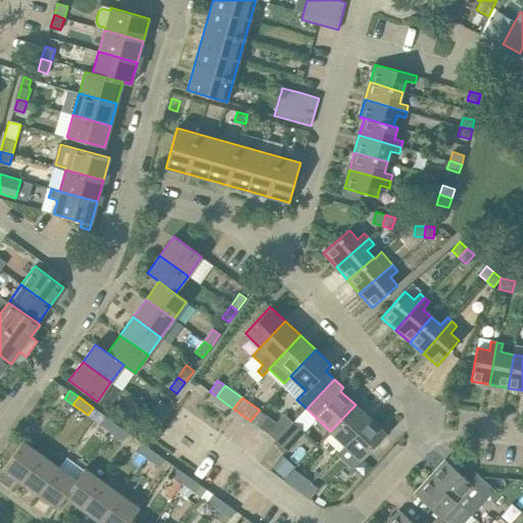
[(152,413),(159,418),(168,407),(160,400),(152,413)]
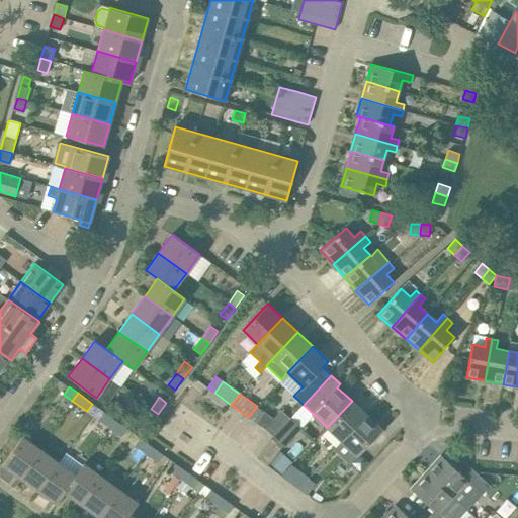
[(366,415),(352,401),(327,427),(342,441),(366,415)]
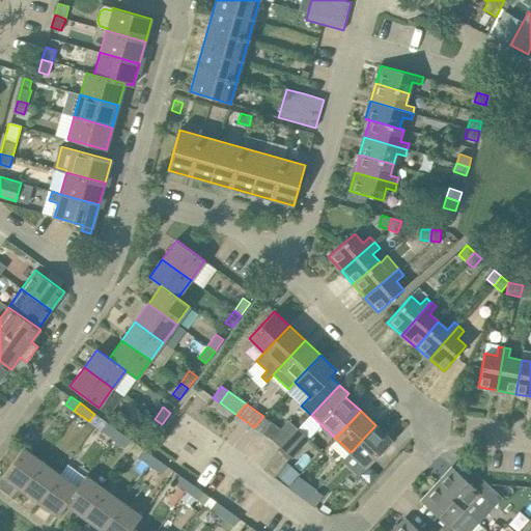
[(263,416),(254,427),(262,434),(271,422),(263,416)]
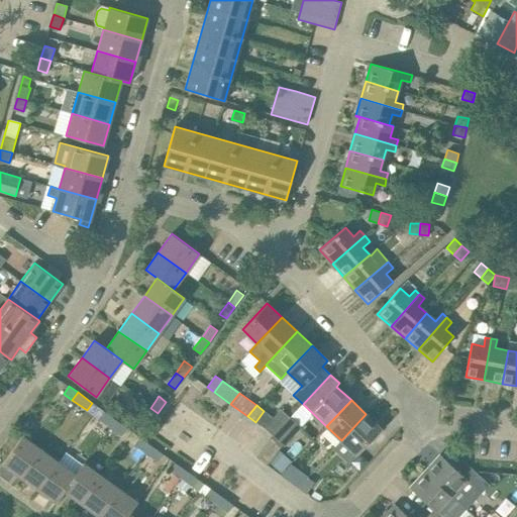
[(158,413),(150,408),(141,419),(149,424),(158,413)]
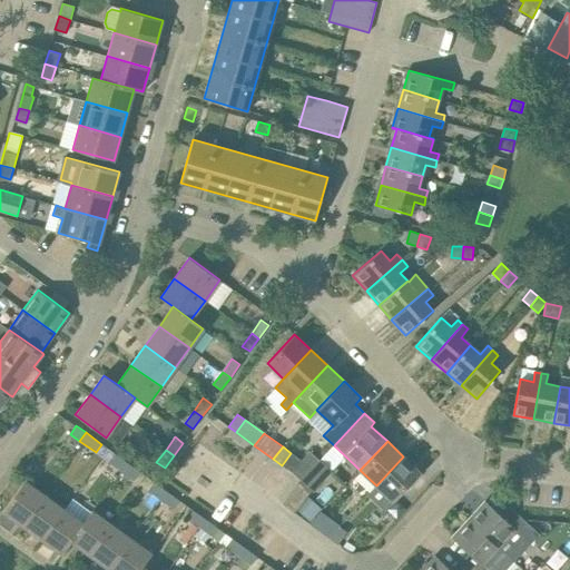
[(301,480),(320,460),(310,451),(291,472),(301,480)]
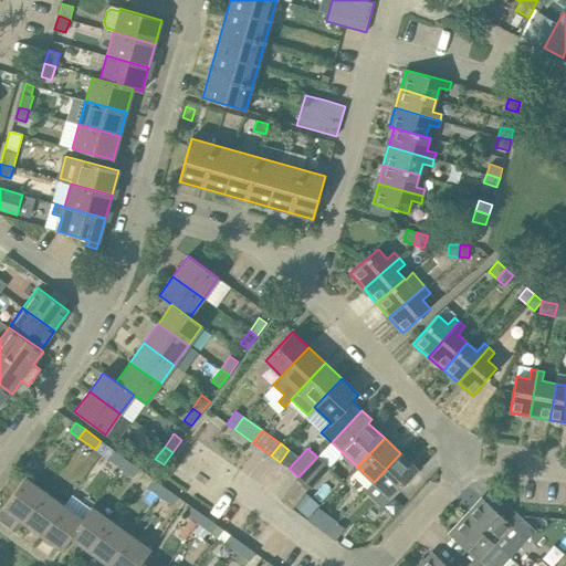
[(108,459),(121,468),(127,460),(114,451),(108,459)]
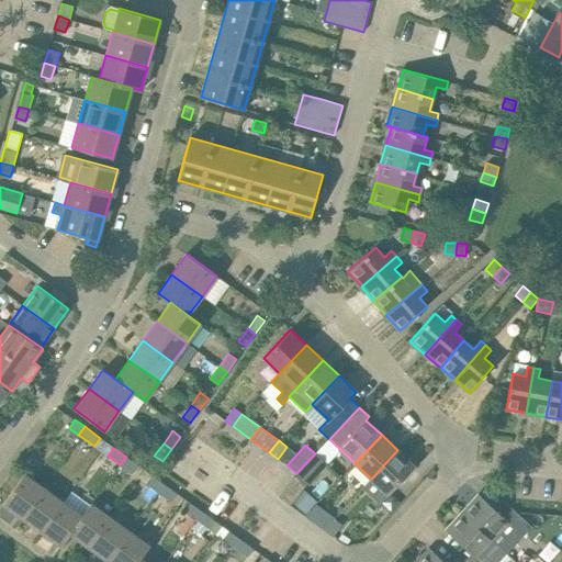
[(415,465),(397,450),(371,479),(364,486),(381,502),(415,465)]
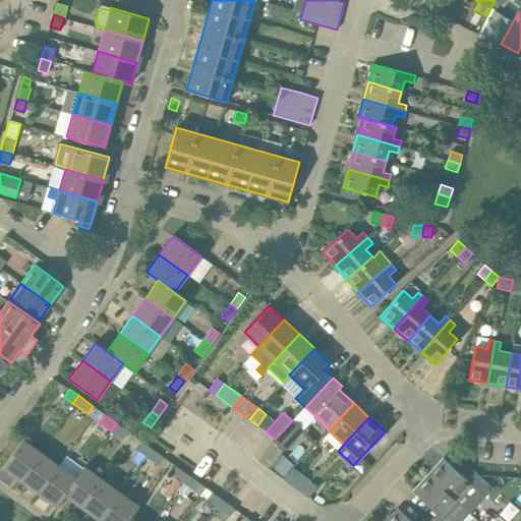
[(301,429),(292,420),(275,439),(285,448),(301,429)]
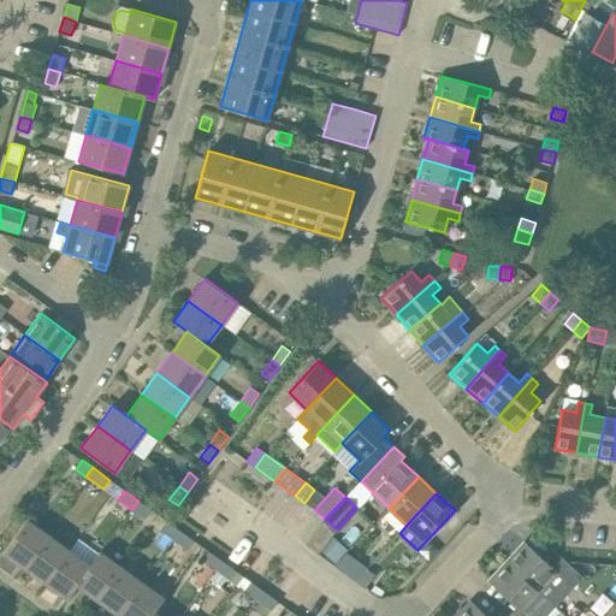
[(152,510),(138,501),(131,509),(146,519),(152,510)]
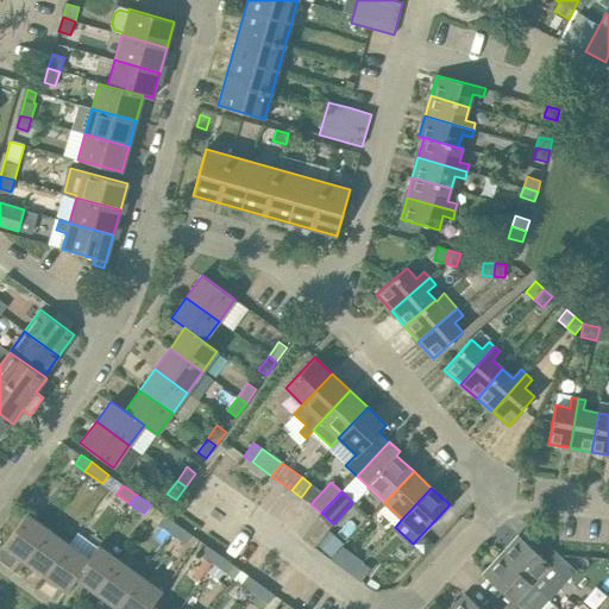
[(2,546),(24,562),(48,529),(26,514),(2,546)]
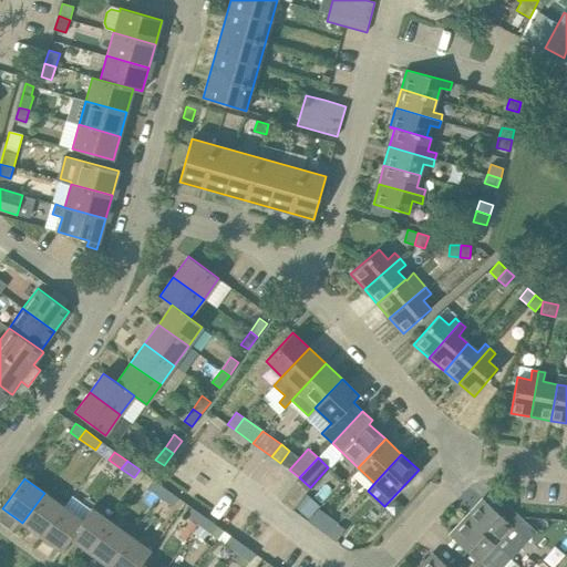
[(147,487),(160,496),(166,488),(153,480),(147,487)]
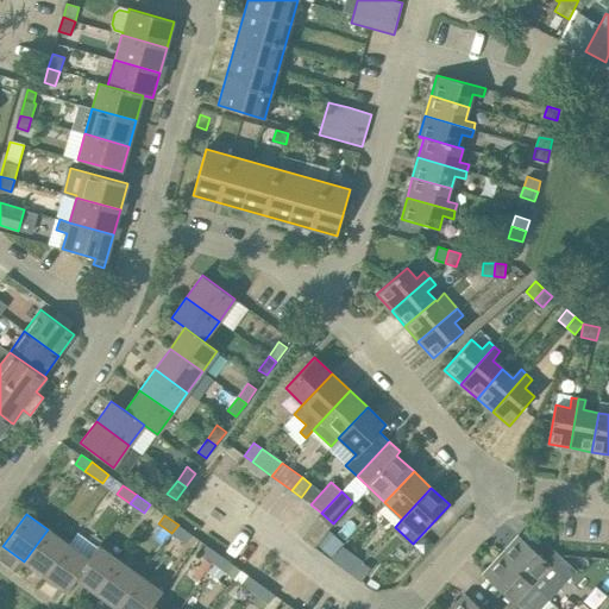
[(192,534),(179,525),(171,533),(184,544),(192,534)]
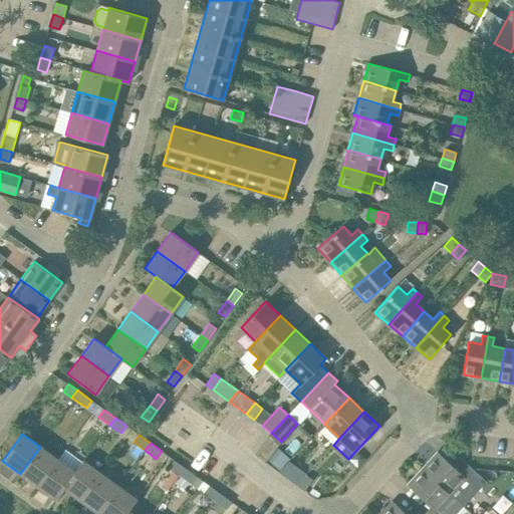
[(40,447),(20,474),(38,487),(58,459),(40,447)]
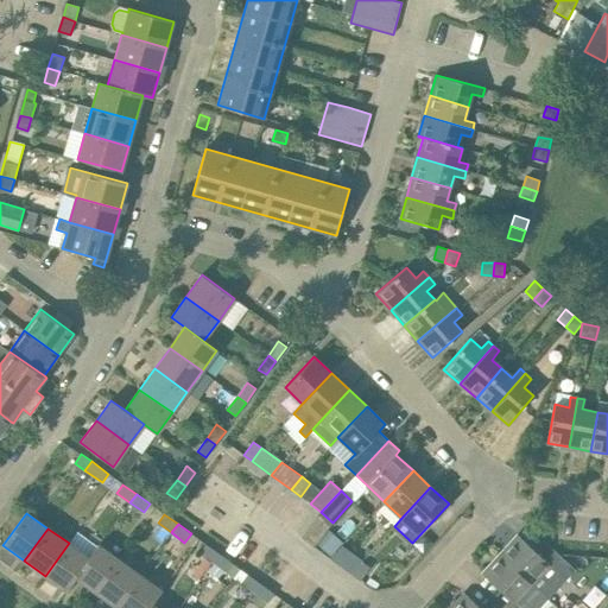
[(499,555),(548,600),(575,570),(555,550),(545,561),(518,534),(499,555)]
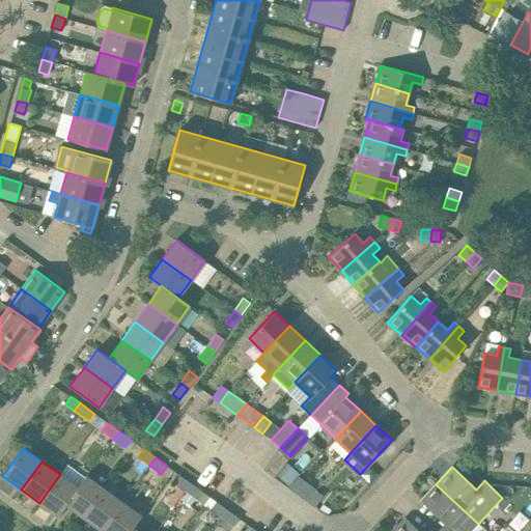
[(60,474),(39,503),(57,516),(65,504),(78,487),(60,474)]
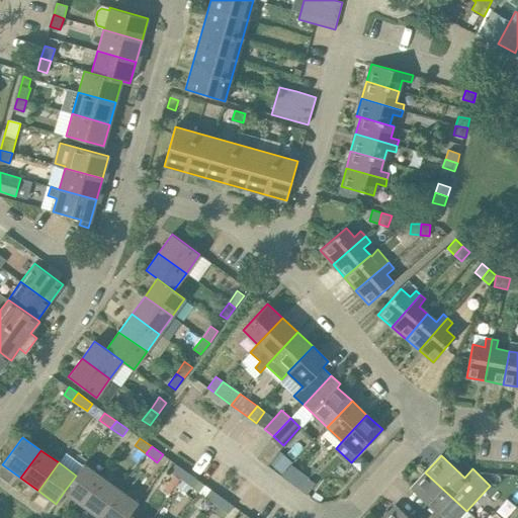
[(170,493),(180,479),(186,471),(175,463),(170,471),(174,475),(164,489),(170,493)]
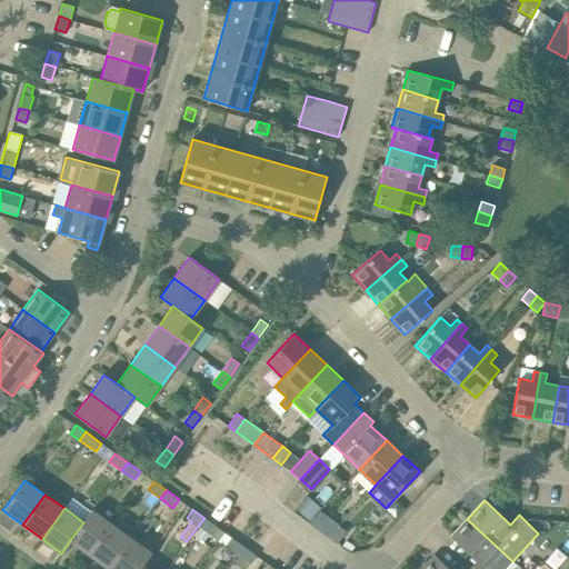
[(70,540),(90,555),(112,523),(92,510),(83,522),(70,540)]
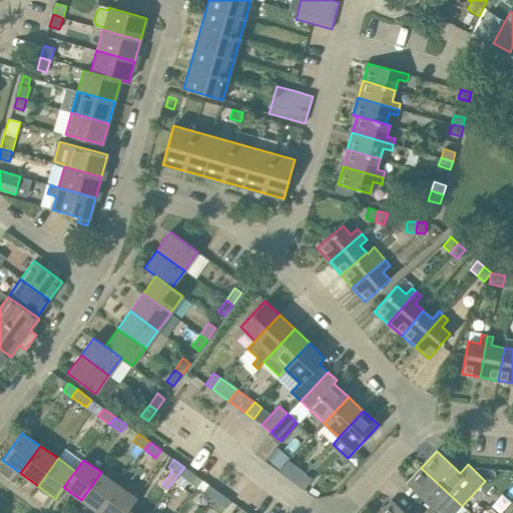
[(184,467),(178,474),(181,476),(188,481),(191,483),(196,476),(184,467)]
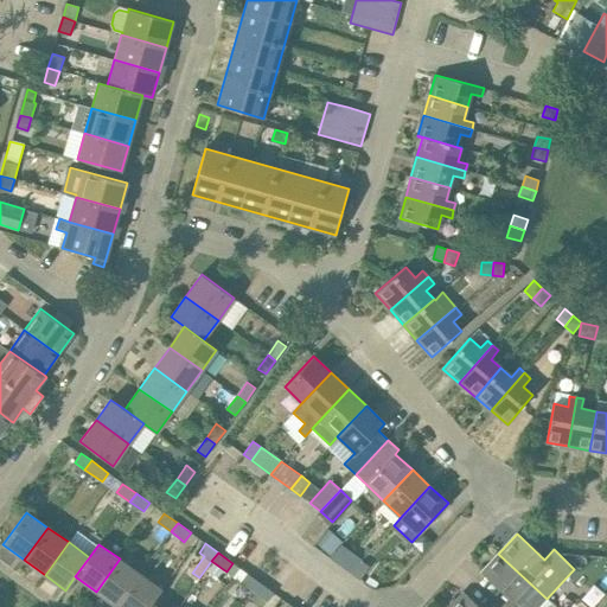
[(351,574),(360,560),(352,554),(343,567),(351,574)]
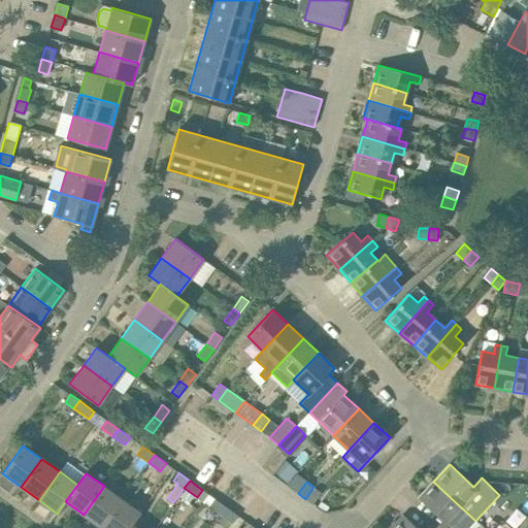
[(468,527),(475,521),(433,482),(419,498),(442,520),(434,527),(468,527)]
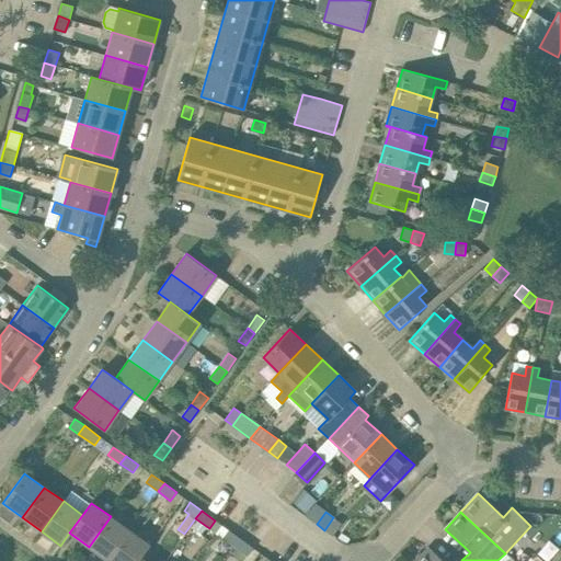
[(129,530),(111,516),(89,547),(107,560),(129,530)]
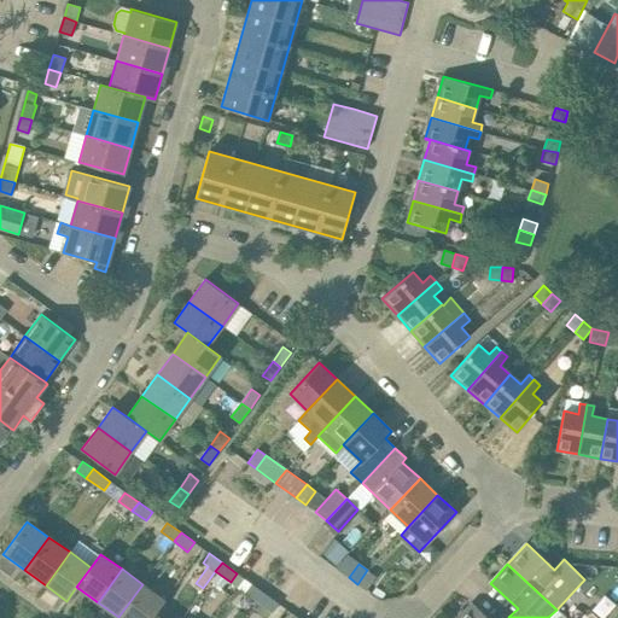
[(367,570),(357,584),(366,590),(375,577),(367,570)]
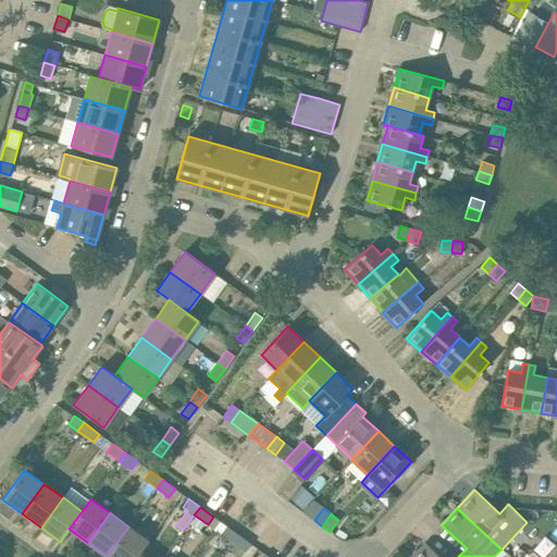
[(197,517),(192,523),(200,530),(205,522),(197,517)]
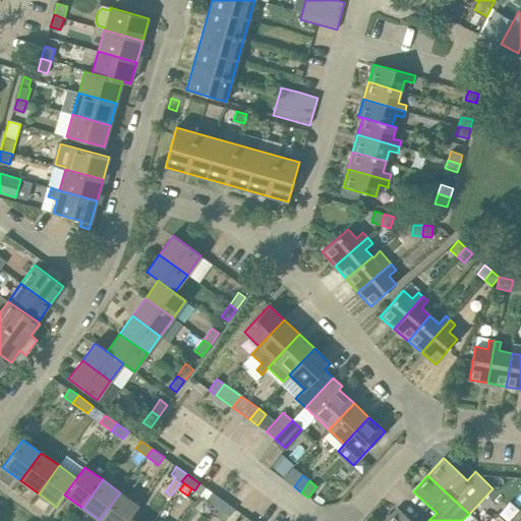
[(218,508),(224,501),(212,491),(207,500),(218,508)]
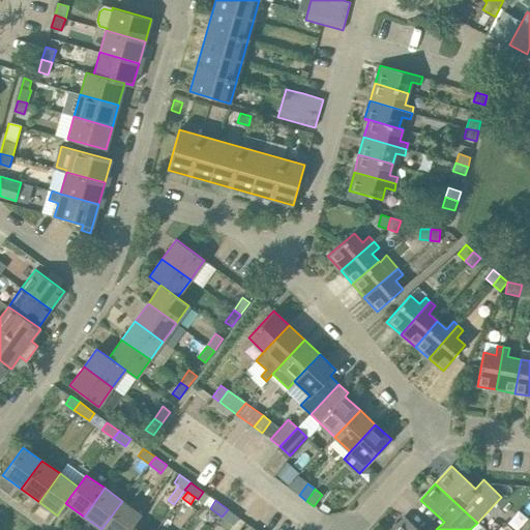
[(141,513),(122,501),(101,529),(128,529),(131,526),(141,513)]
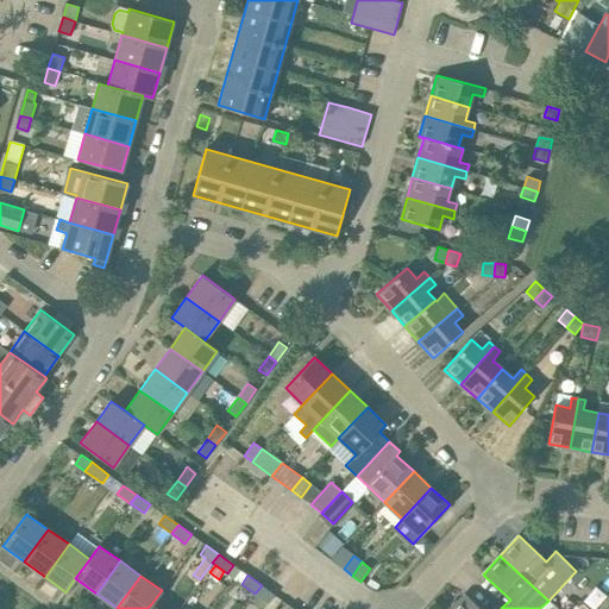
[(370,578),(366,584),(374,590),(376,590),(380,585),(370,578)]
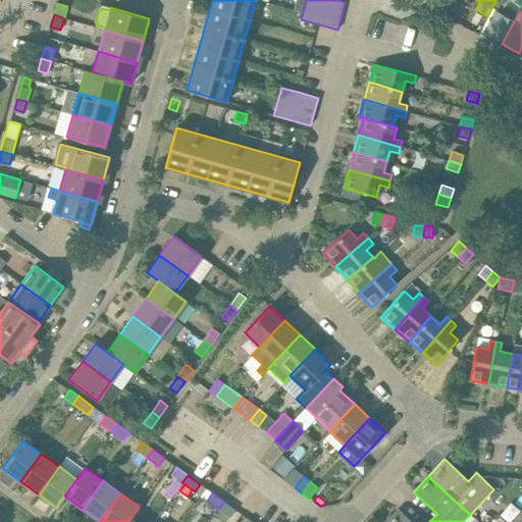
[(236,510),(224,502),(218,509),(229,517),(236,510)]
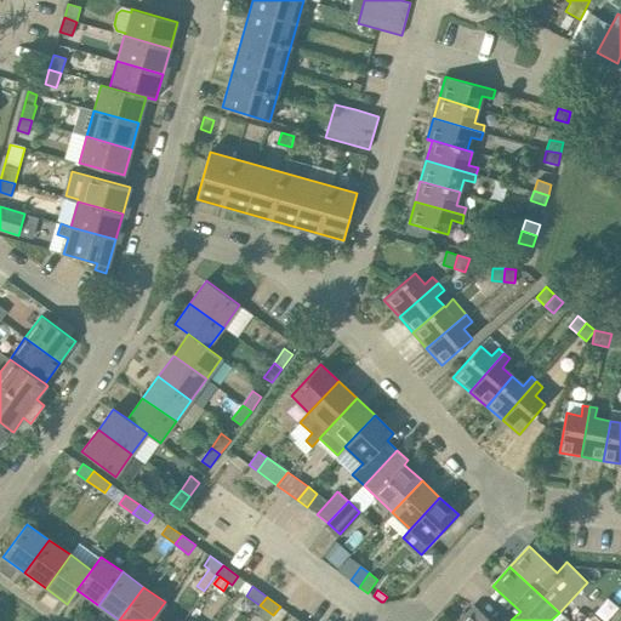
[(490,620),(474,605),(459,620),(490,620)]
